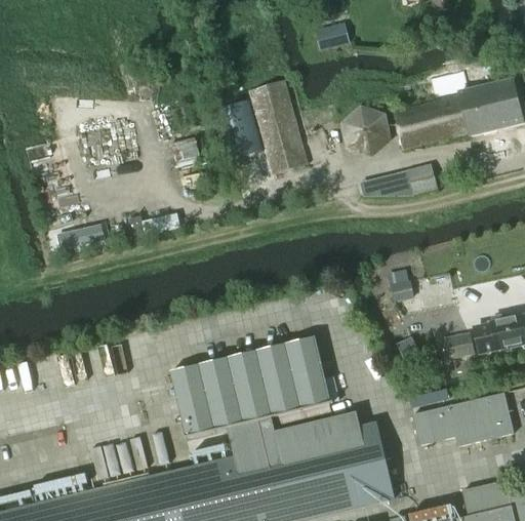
[(314,27),(319,49),(350,41),(345,19),(314,27)]
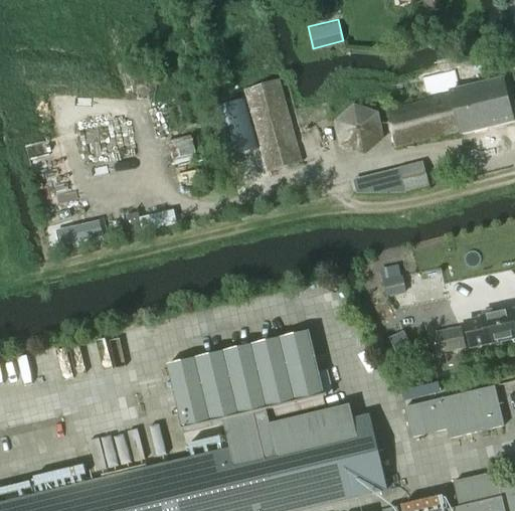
[(460,84),(456,68),(430,74),(434,91),(437,91),(438,95),(414,99),(388,107),(394,144),(435,134),(461,128),(462,130),(514,118),(503,74),(495,75),(460,84)]
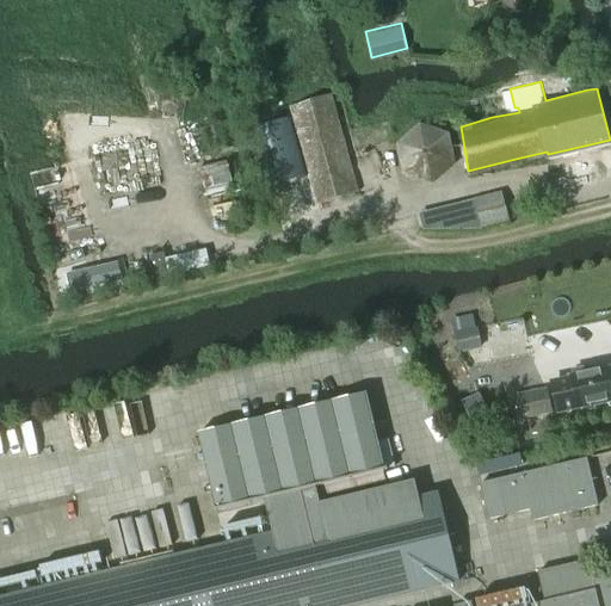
[(316,198),(357,187),(331,91),(290,103),(316,198)]
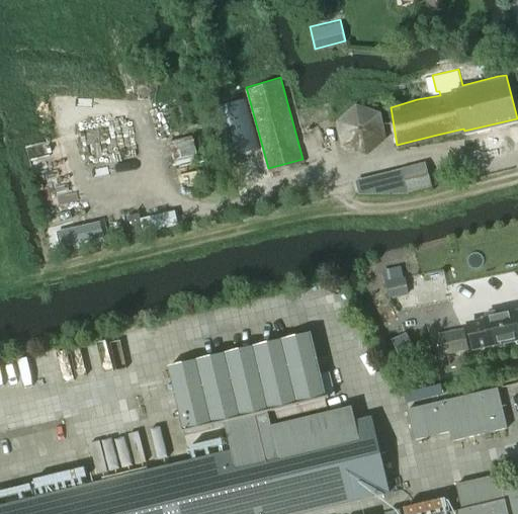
[(337,122),(341,147),(359,152),(380,134),(377,114),(354,106),(337,122)]
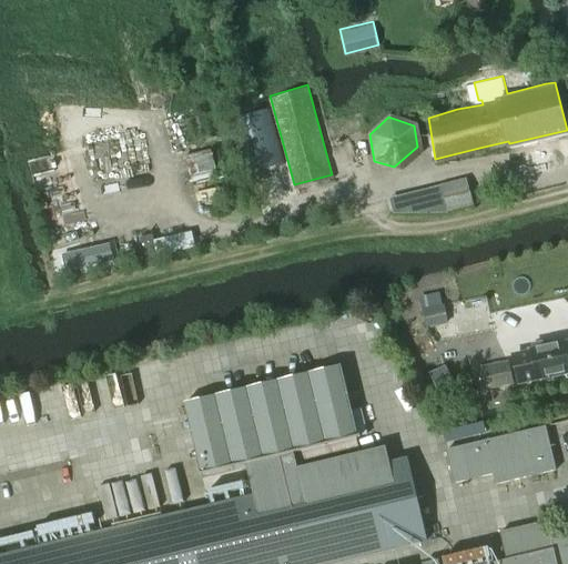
[(241,132),(252,177),(286,168),(275,123),(241,132)]
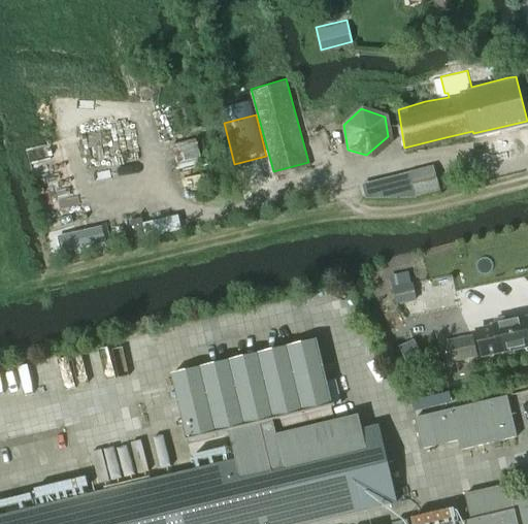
[(172,142),(176,162),(200,157),(196,136),(172,142)]
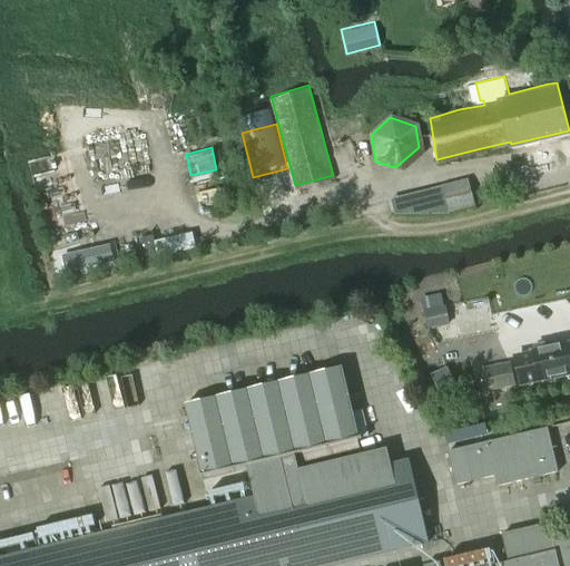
[(448,208),(473,203),(467,176),(441,183),(448,208)]
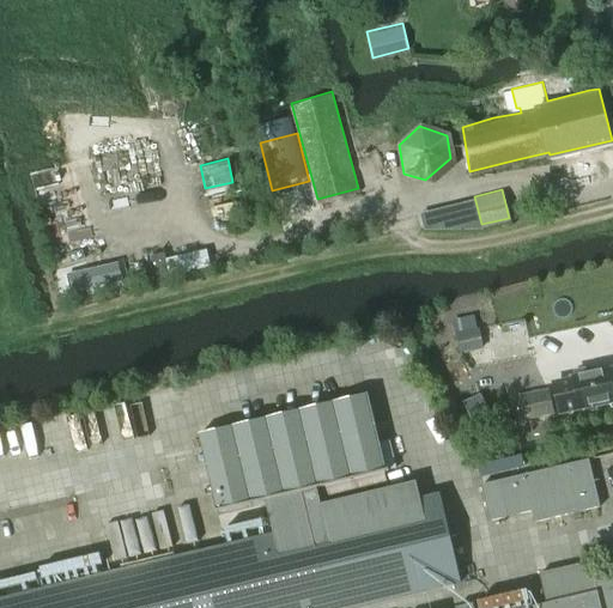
[(454,329),(459,350),(483,344),(479,324),(454,329)]
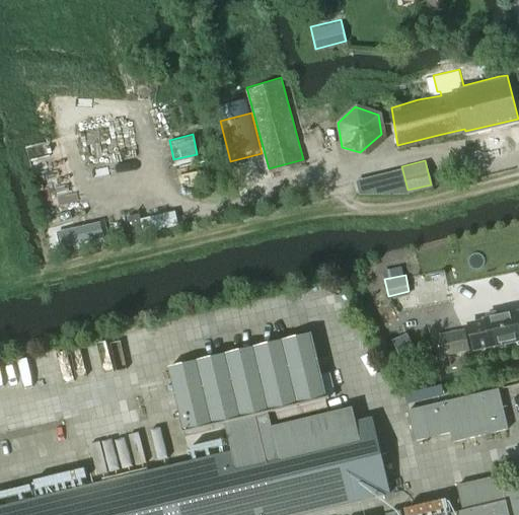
[(486,323),(469,326),(472,342),(489,339),(490,344),(518,338),(518,310),(501,314),(500,307),(485,310),(486,317),(485,318),(486,323)]
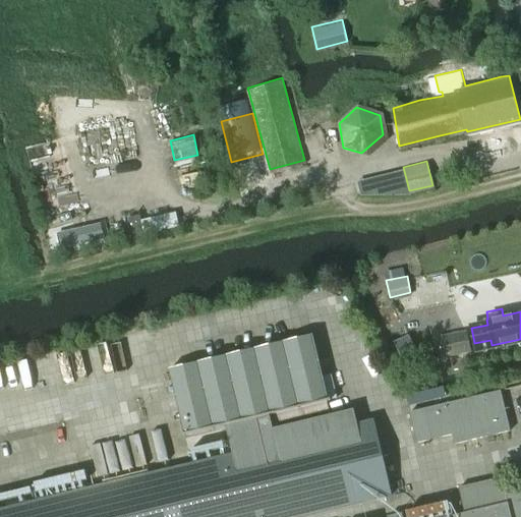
[(443,355),(469,349),(465,329),(439,335),(443,355)]
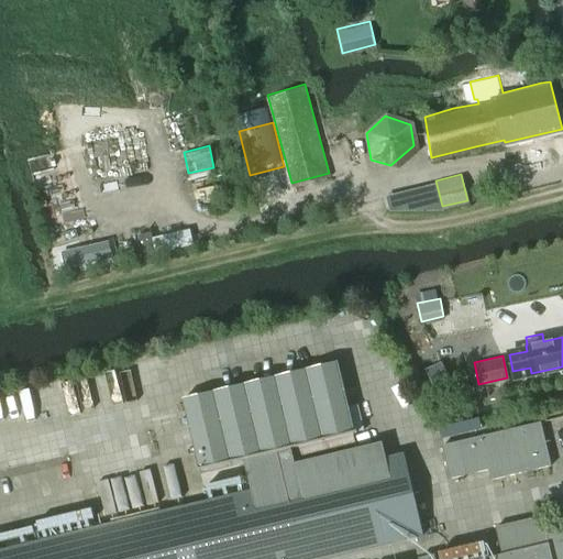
[(252,489),(0,549),(0,558),(562,558),(562,518),(543,524),(541,514),(495,525),(501,551),(487,555),(484,539),(439,550),(441,558),(434,558),(434,554),(418,557),(418,558),(312,558),(423,533),(405,452),(386,457),(382,440),(295,461),(291,446),(355,431),(338,360),(183,397),(200,468),(244,458),(252,489)]
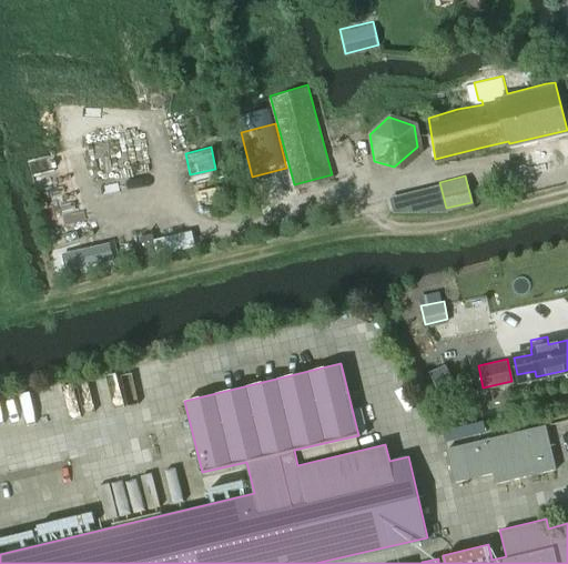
[(545,424),(445,447),(453,482),(492,472),(494,482),(555,467),(545,424)]
